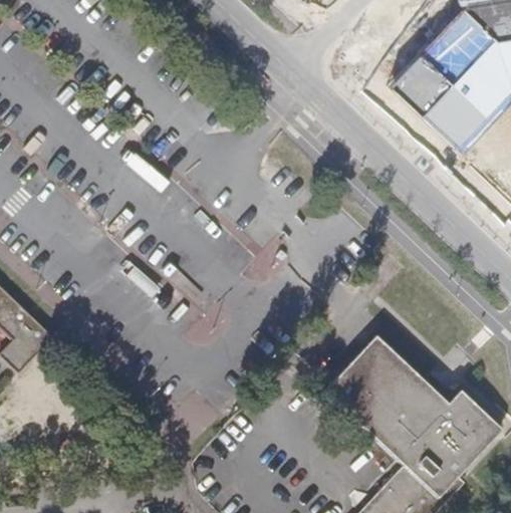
[(420,51),(389,84),(456,149),(510,89),(510,0),(479,0),(466,2),(461,8),(462,9),(475,21),(434,64),(421,52),(420,51)]
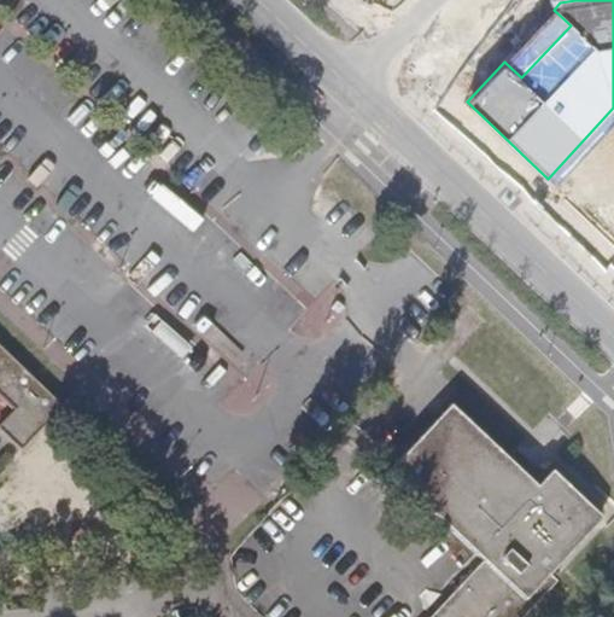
[(555,11),(506,63),(521,77),(571,25),(555,11)]
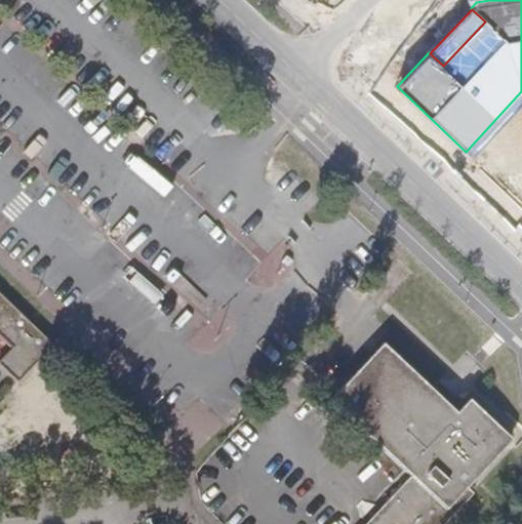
[(521,91),(466,152),(472,157),(521,104),(521,91)]
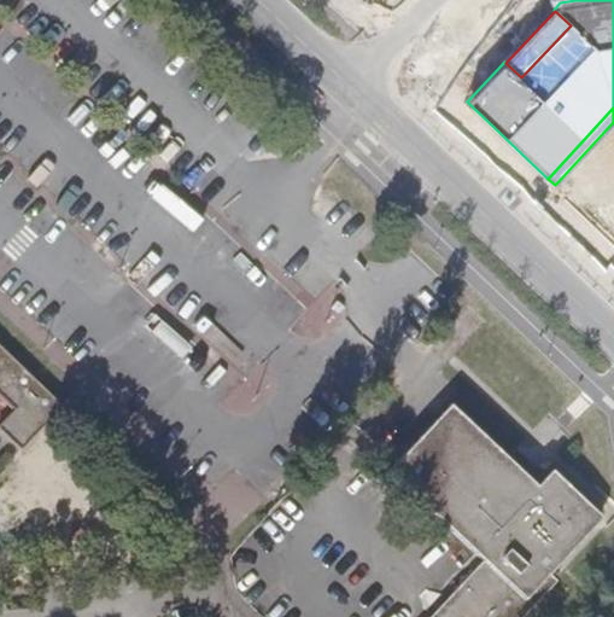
[(0,391),(17,408),(0,424),(25,449),(70,405),(0,337),(0,391)]
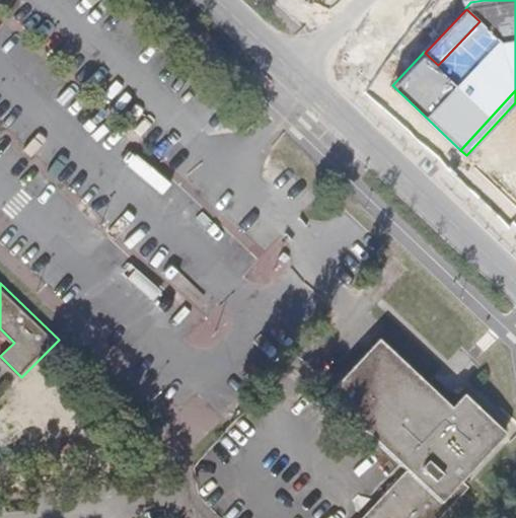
[(362,517),(440,517),(471,486),(465,479),(509,433),(466,393),(454,407),(381,339),(330,393),(410,467),(362,517)]
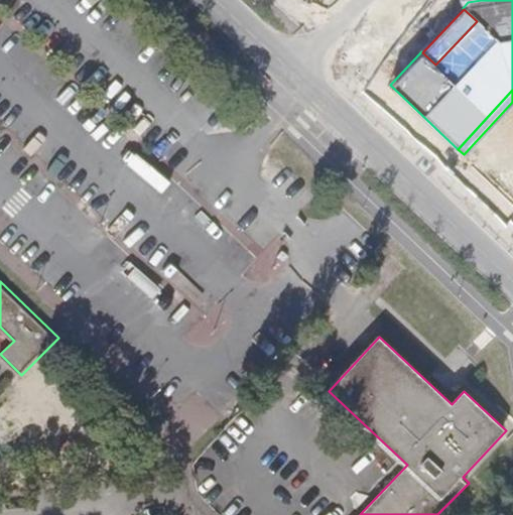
All buildings are outlined.
